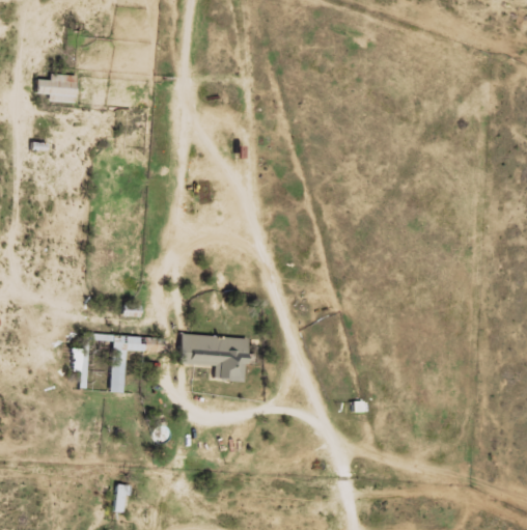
[(76,102),(77,75),(51,74),(51,80),(36,79),(36,93),(50,94),(49,101),(76,102)]
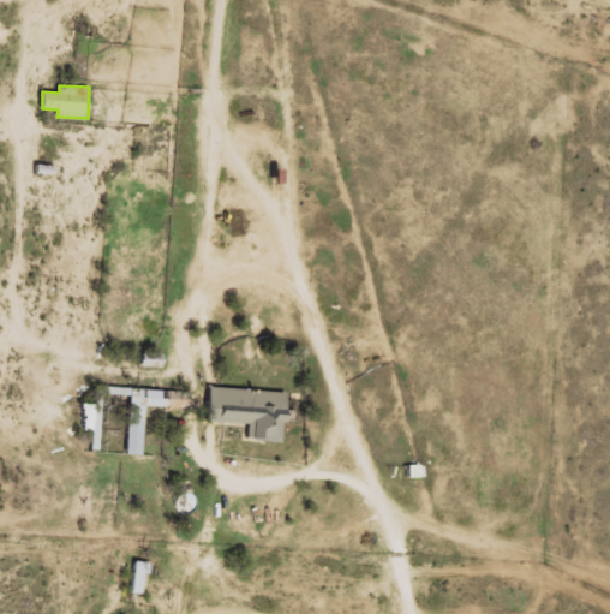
[(288,392),(210,386),(208,419),(250,423),(250,435),(285,439),(288,392)]
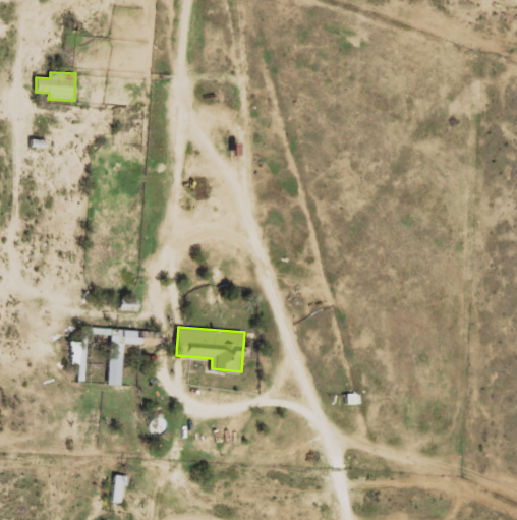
[(122,385),(124,344),(163,345),(164,331),(93,328),(92,334),(110,334),(109,385),(122,385)]
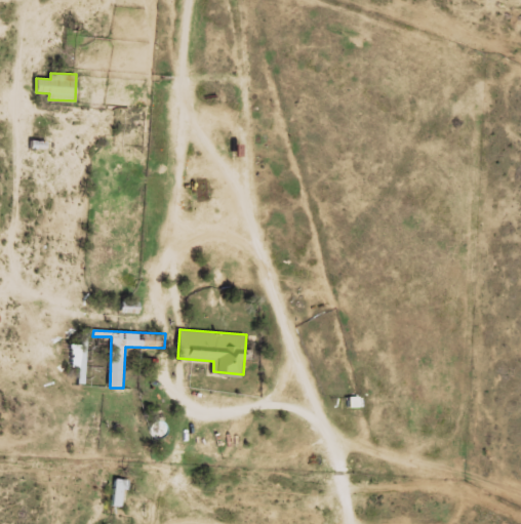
[(72,359),(72,366),(81,366),(82,344),(62,344),(62,358),(72,359)]
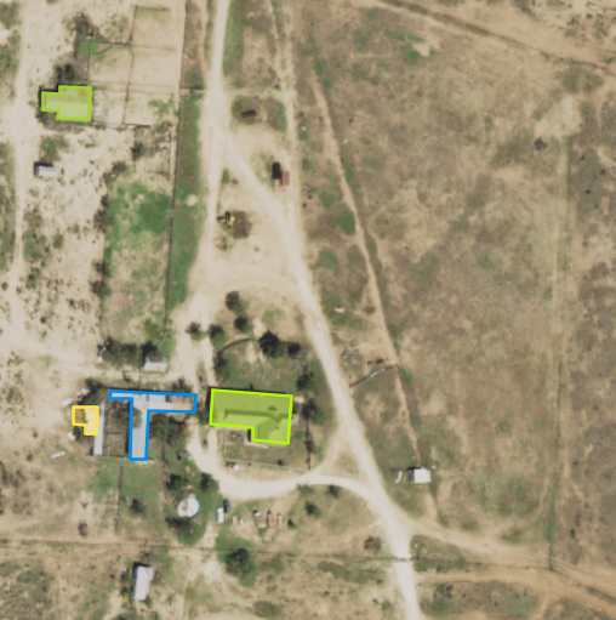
[(133,597),(147,598),(149,568),(137,567),(133,597)]
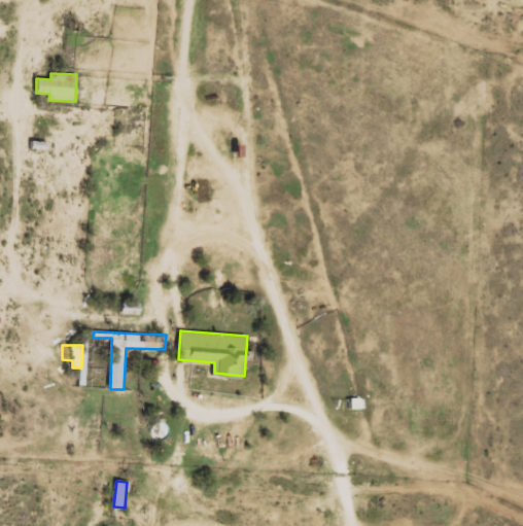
All buildings are outlined.
